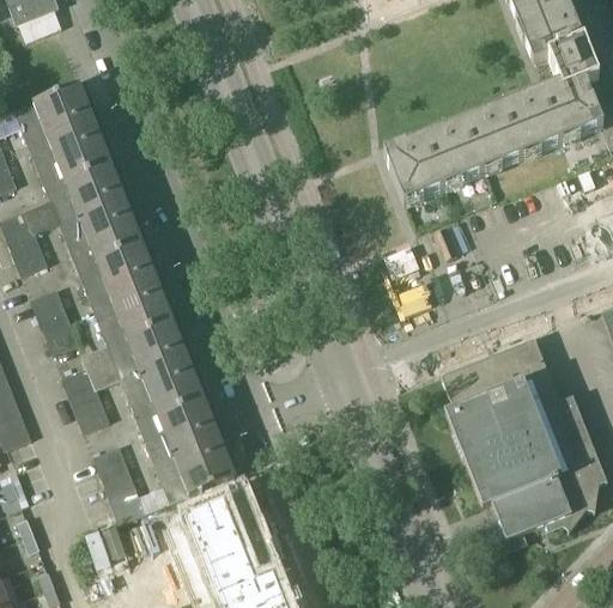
[(6,0),(17,25),(59,10),(55,0),(6,0)]
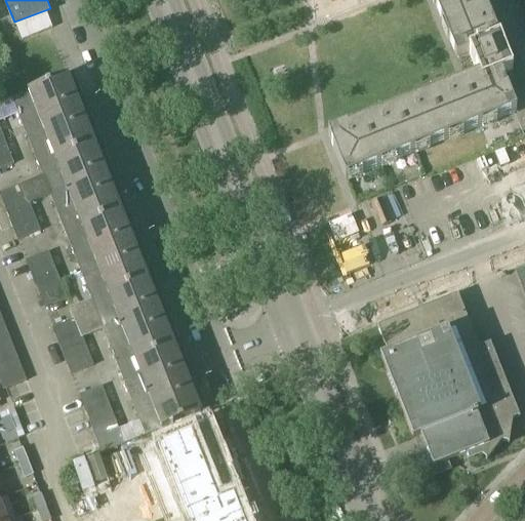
[(479,74),(348,126),(347,125),(329,131),(347,175),(516,109),(503,77),(514,70),(500,35),(499,36),(485,0),(436,0),(457,53),(469,49),(479,74)]
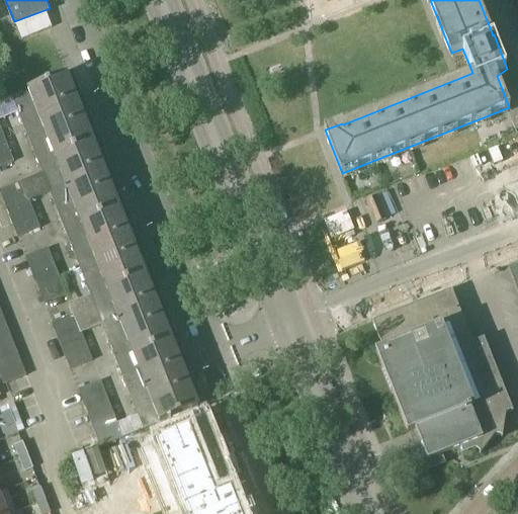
[(11,94),(37,160),(93,139),(67,72),(11,94)]
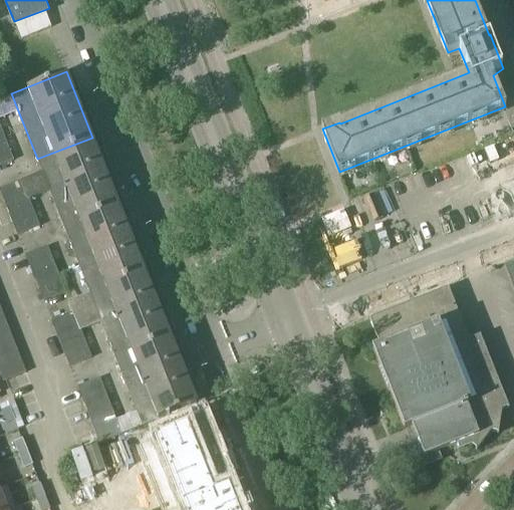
[(5,134),(0,136),(0,161),(14,156),(5,134)]
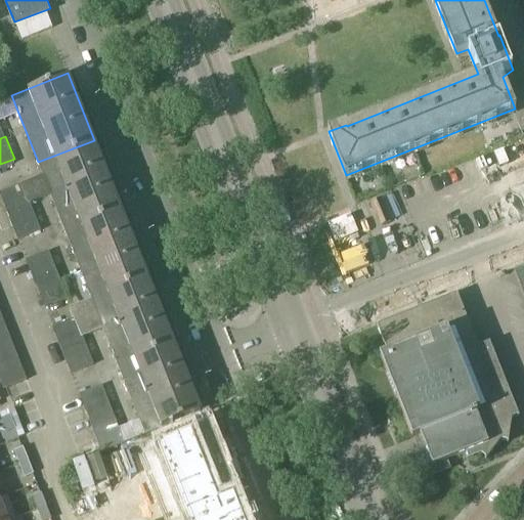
[(50,191),(66,229),(121,207),(94,140),(38,162),(43,174),(0,190),(9,213),(32,204),(31,200),(50,191)]
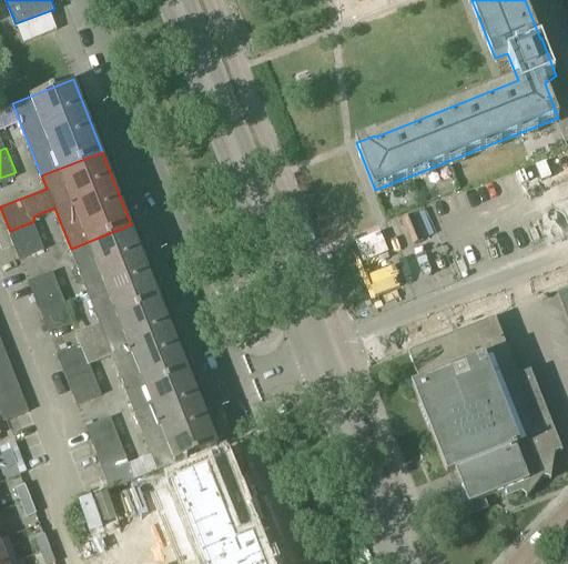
[(551,173),(545,158),(535,162),(541,178),(551,173)]
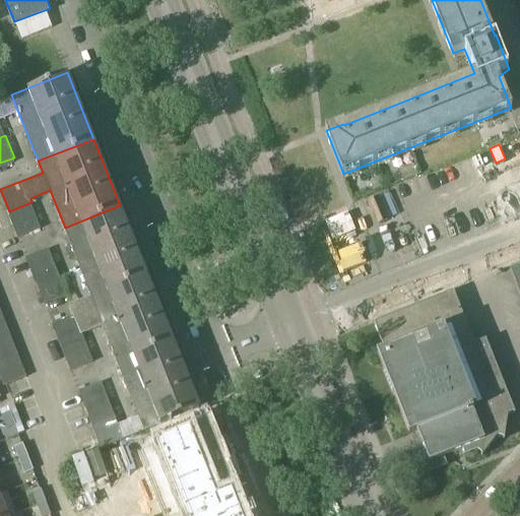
[(9,211),(18,234),(41,226),(31,202),(9,211)]
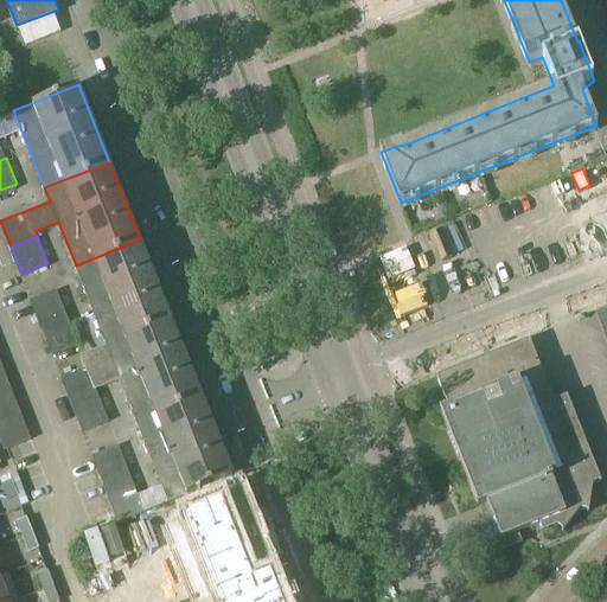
[(76,266),(106,341),(171,316),(140,239),(76,266)]
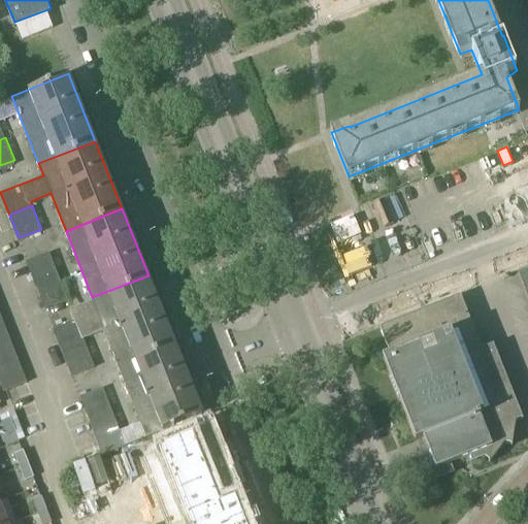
[(33,274),(57,265),(51,250),(27,259),(33,274)]
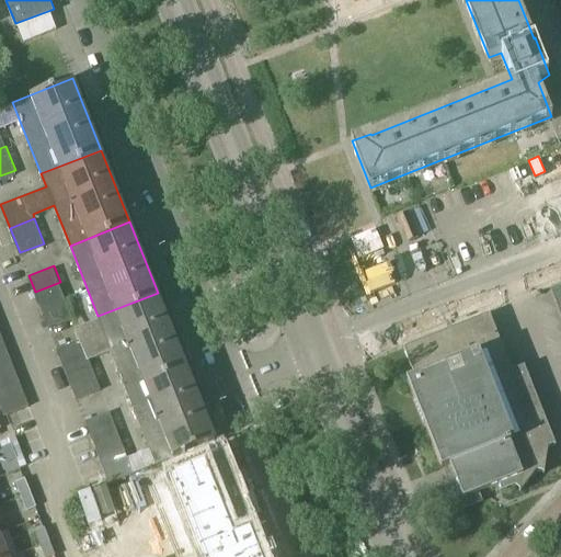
[(35,292),(42,308),(66,298),(60,282),(35,292)]
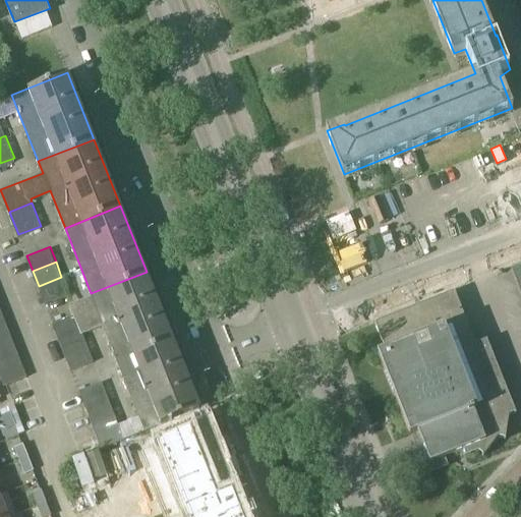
[(520,262),(512,266),(520,288),(520,262)]
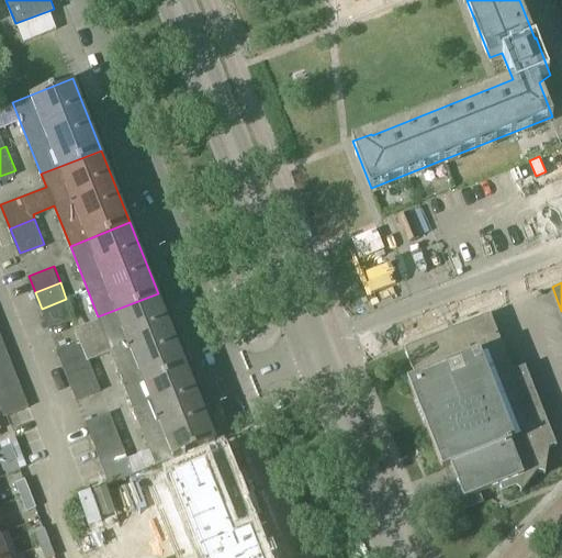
[(158,293),(98,316),(75,326),(79,339),(57,348),(67,372),(92,363),(90,357),(111,349),(127,390),(188,367),(158,293)]
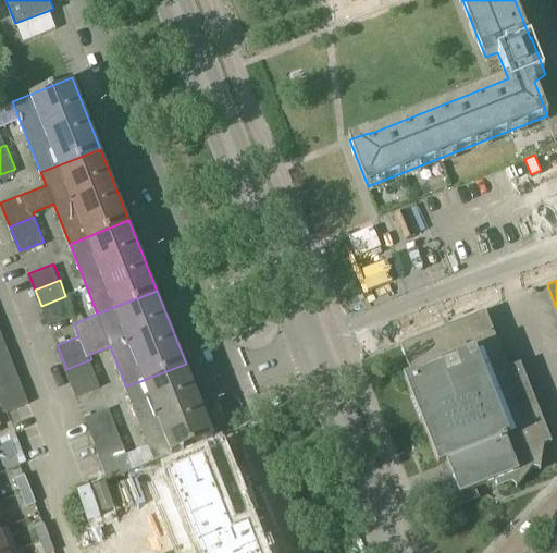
[(65,296),(41,306),(48,322),(72,312),(65,296)]
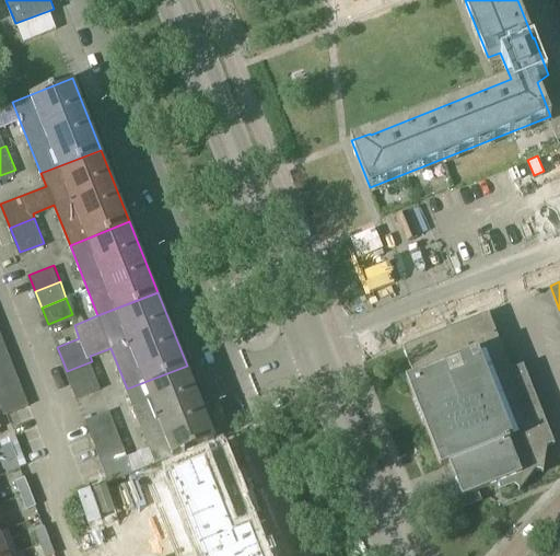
[(524,362),(512,367),(489,310),(471,317),(474,323),(444,334),(442,328),(403,344),(415,373),(407,377),(422,417),(441,464),(448,461),(463,495),(498,481),(500,485),(499,486),(499,488),(514,482),(520,486),(518,487),(520,488),(536,466),(541,467),(541,470),(544,470),(547,443),(552,441),(553,442),(556,442),(524,362)]
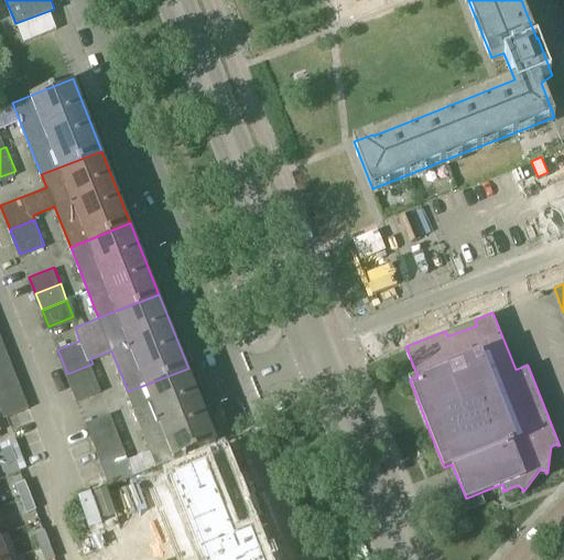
[(4,345),(0,346),(0,361),(10,357),(4,345)]
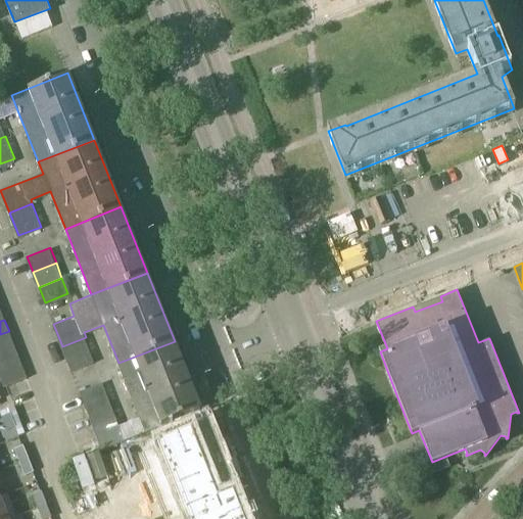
[(0,347),(13,342),(9,331),(0,334),(0,347)]
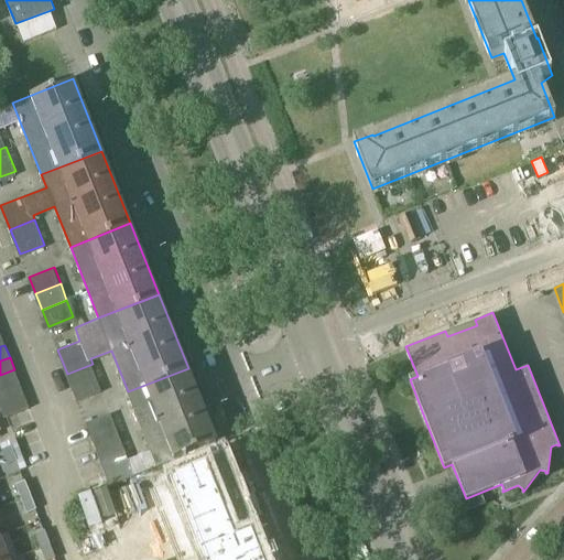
[(67,374),(77,398),(101,388),(93,364),(67,374)]
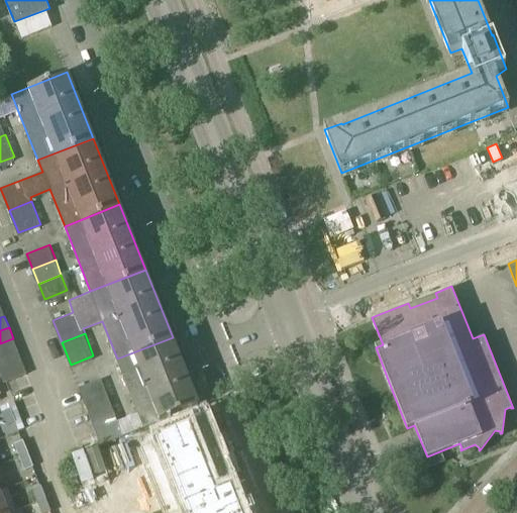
[(192,385),(173,337),(117,358),(127,385),(143,426),(157,420),(198,404),(192,385)]
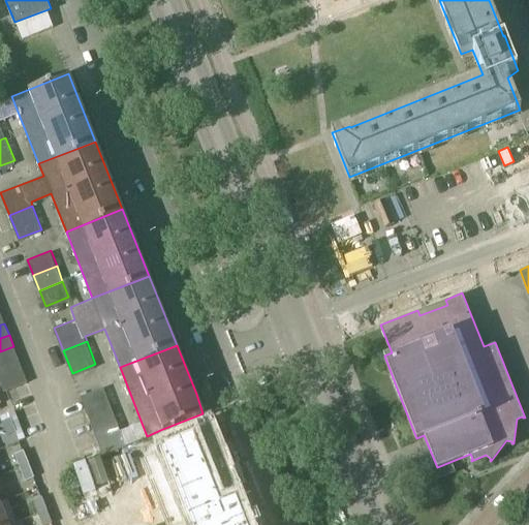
[(13,346),(0,351),(0,365),(18,358),(13,346)]
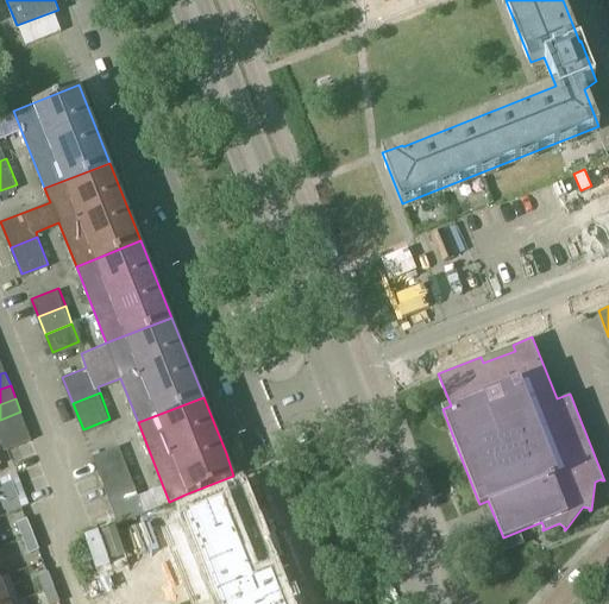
[(0,435),(26,426),(20,411),(0,420),(0,435)]
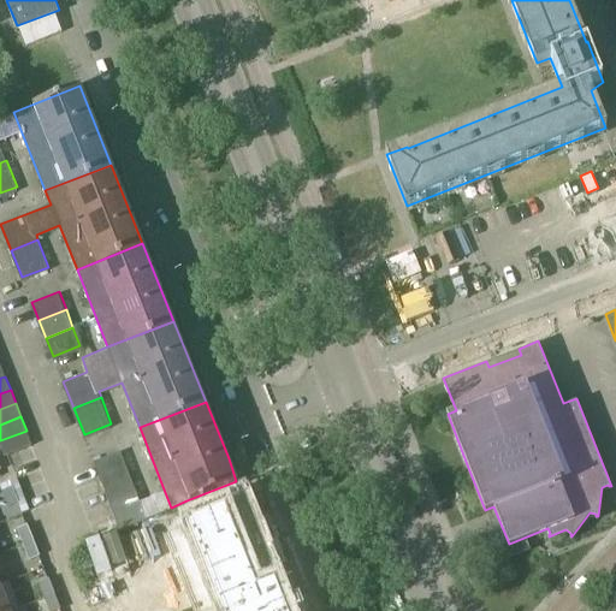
[(27,431),(0,440),(0,442),(5,454),(31,444),(27,431)]
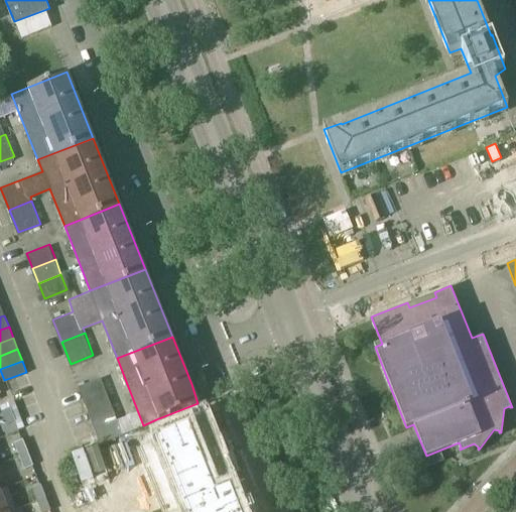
[(115,410),(102,376),(79,385),(93,419),(115,410)]
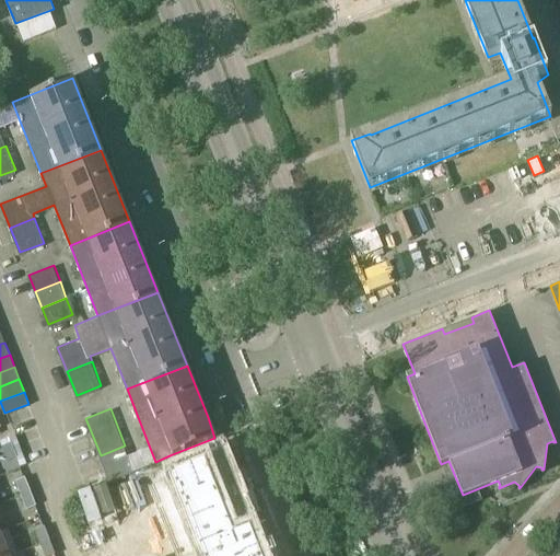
[(260,555),(257,546),(214,438),(170,455),(177,474),(164,478),(194,555),(260,555)]
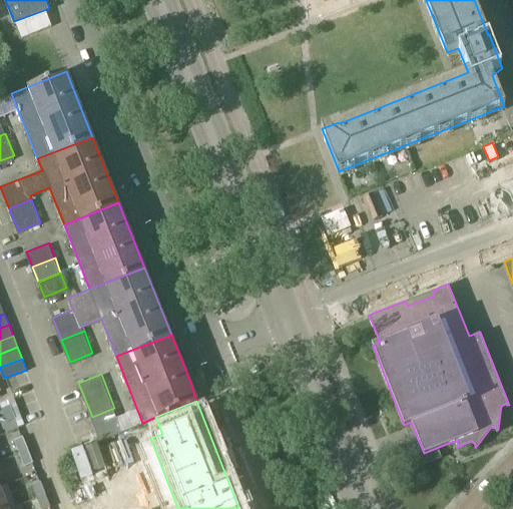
[(6,419),(14,416),(9,403),(1,407),(6,419)]
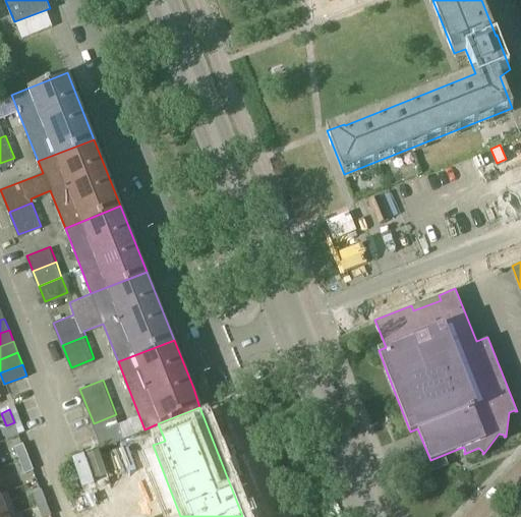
[(125,437),(116,414),(94,423),(102,446),(125,437)]
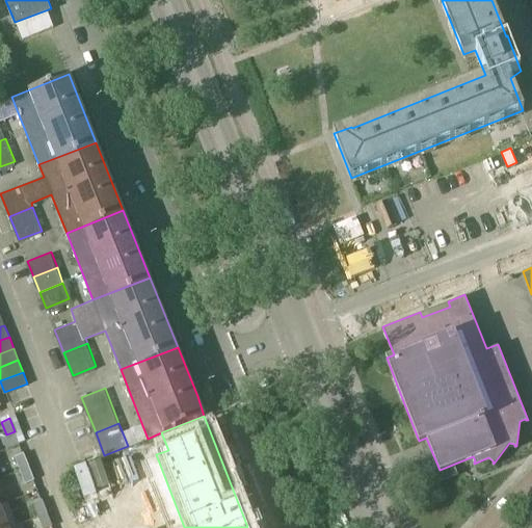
[(28,465),(23,451),(14,455),(19,468),(28,465)]
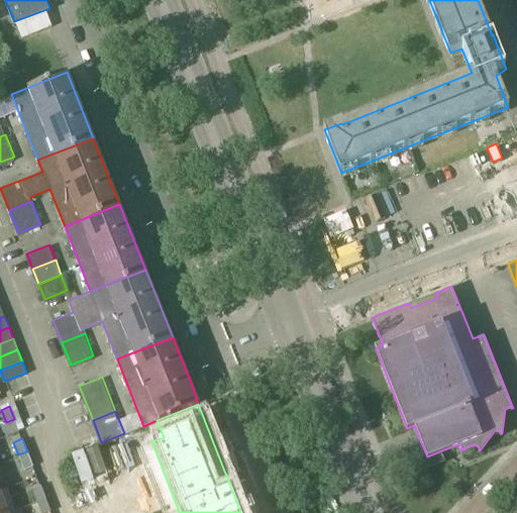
[(27,451),(18,454),(23,468),(31,465),(27,451)]
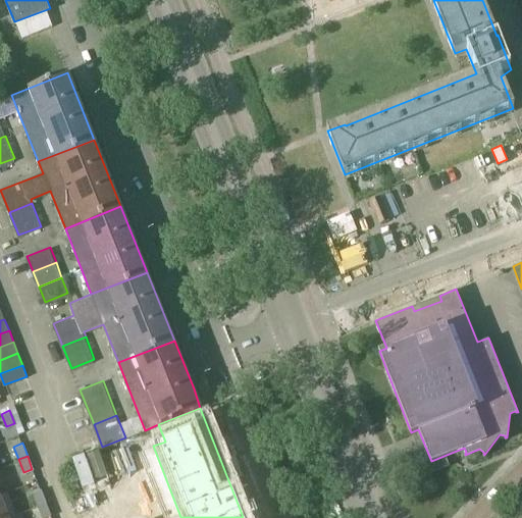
[(45,502),(40,488),(33,491),(38,505),(45,502)]
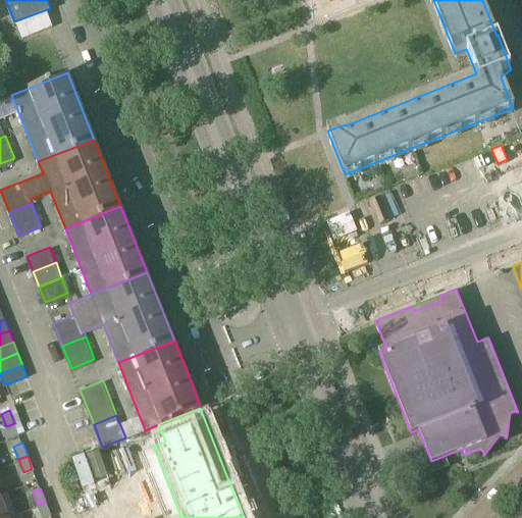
[(50,515),(45,502),(38,505),(43,517),(50,515)]
